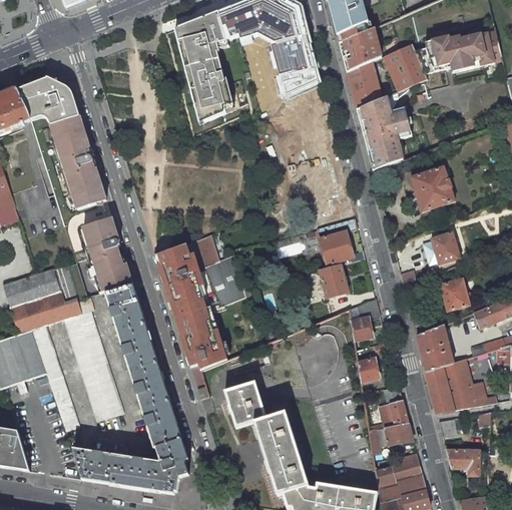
[(243,0),(218,10),(227,36),(254,28),(266,35),(283,90),(316,75),(300,11),(283,2),(281,0),(243,0)]
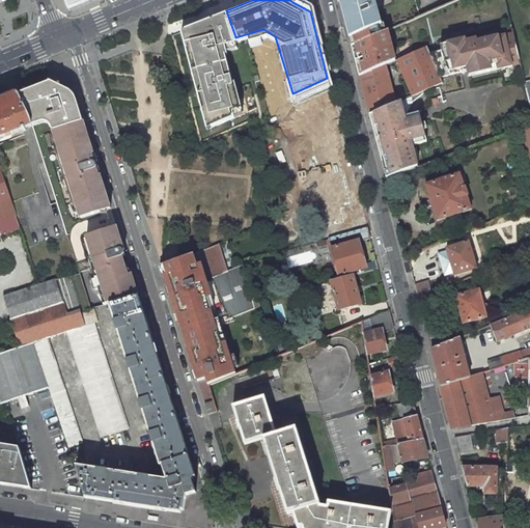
[(338,0),(351,44),(381,30),(378,23),(382,22),(375,2),(374,0),(338,0)]
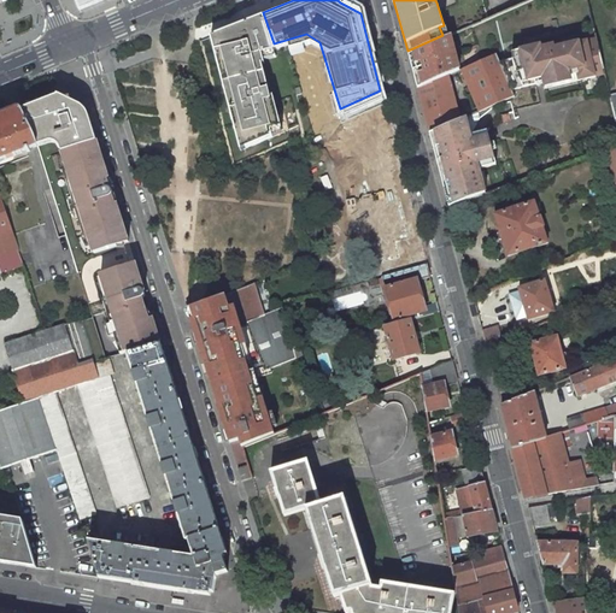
[(240,24),(264,17),(263,12),(239,23),(240,24)]
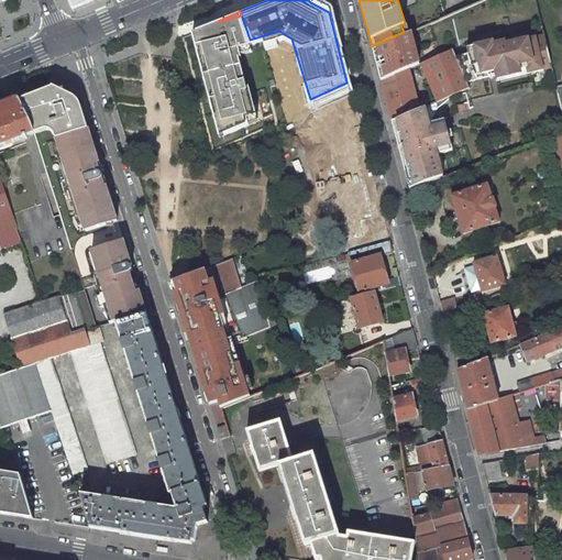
[(248,33),(241,15),(219,22),(218,21),(197,29),(213,87),(209,92),(217,121),(223,123),(226,132),(250,121),(249,116),(259,113),(251,85),(248,86),(244,73),(243,73),(239,55),(242,55),(241,52),(240,46),(250,42),(250,40),(248,33)]
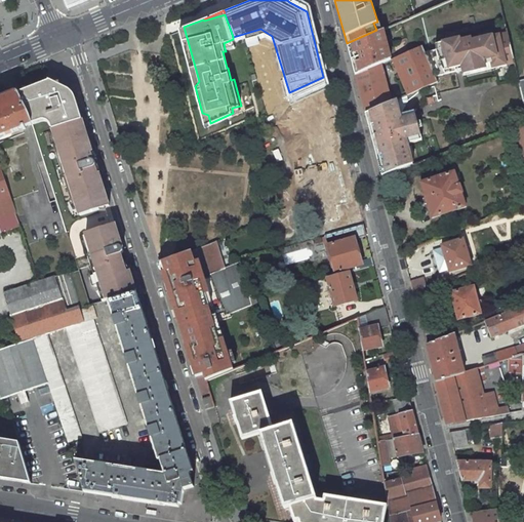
[(184,27),(179,29),(195,86),(199,81),(184,27)]
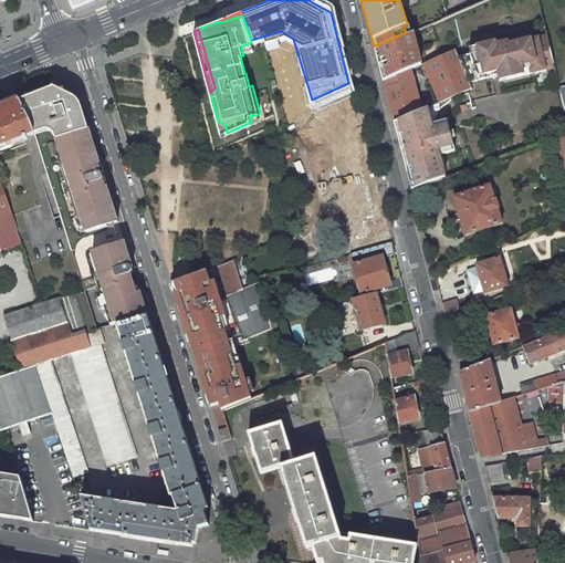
[(374,47),(382,79),(409,66),(420,61),(412,29),(410,30),(406,32),(374,47)]
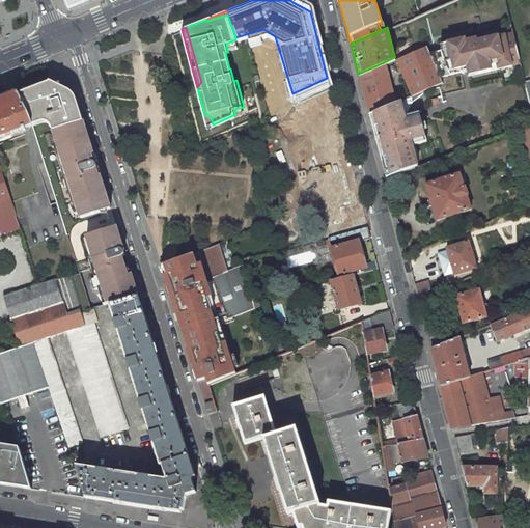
[(435,49),(429,50),(440,75),(467,67),(473,66),(475,72),(491,67),(490,62),(496,60),(497,65),(520,60),(511,30),(477,38),(476,36),(465,38),(464,36),(440,43),(441,48),(435,49)]
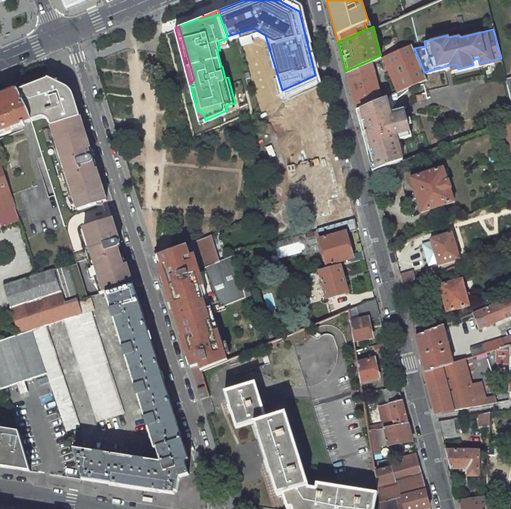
[(218,42),(219,47),(229,44),(227,38),(218,42)]
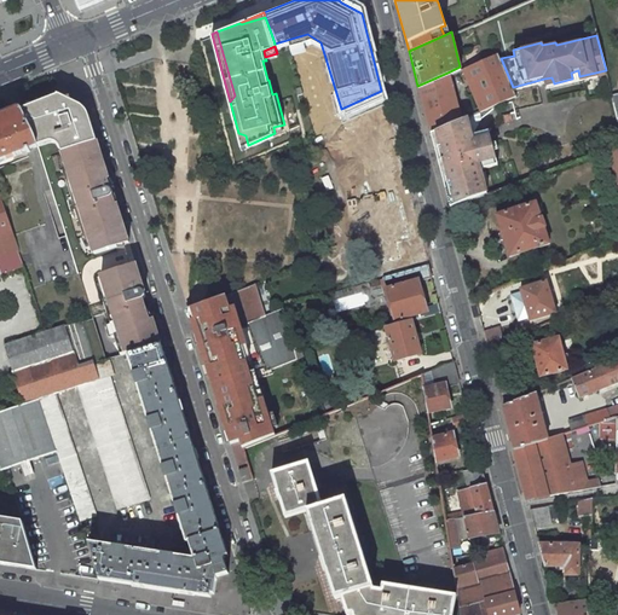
[(497,51),(467,64),(484,106),(515,93),(513,87),(501,58),(497,51)]
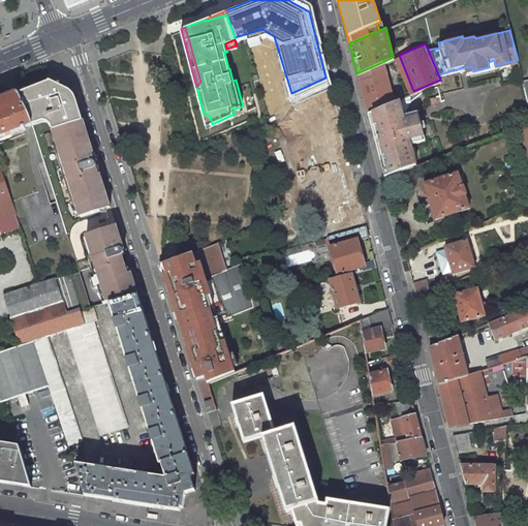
[(382,62),(356,73),(367,112),(394,100),(382,62)]
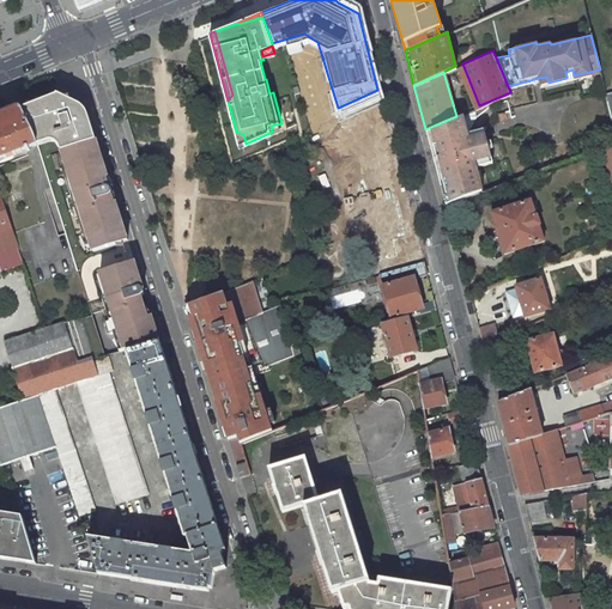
[(58,91),(20,105),(34,133),(37,141),(48,138),(53,138),(56,140),(60,144),(66,165),(62,166),(83,232),(86,231),(92,249),(122,239),(119,231),(125,230),(116,202),(110,205),(107,193),(109,193),(110,192),(111,189),(110,188),(88,114),(85,108),(83,105),(79,102),(58,91)]
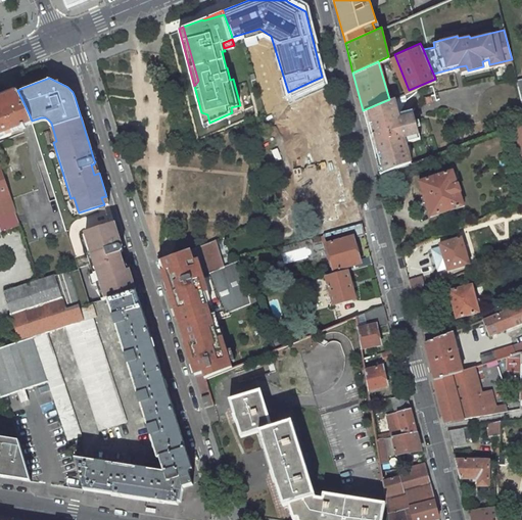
[(17,90),(0,97),(0,133),(32,121),(29,113),(17,90)]
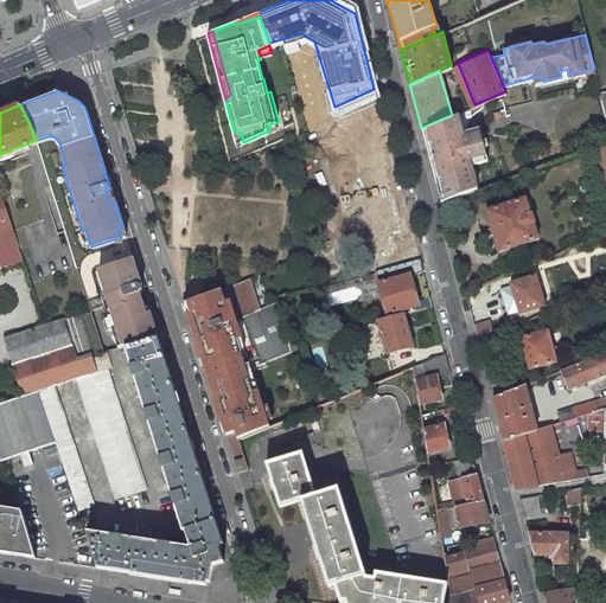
[(452,115),(421,128),(440,199),(453,194),(477,186),(471,162),(488,159),(478,124),(461,129),(461,127),(464,127),(471,113),(470,107),(452,115)]
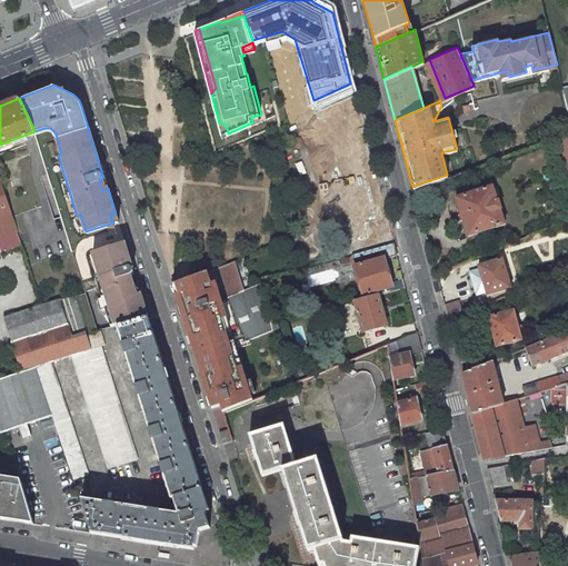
[(346,186),(376,178),(371,161),(359,164),(355,144),(366,140),(364,130),(324,140),(331,171),(341,169),(346,186)]
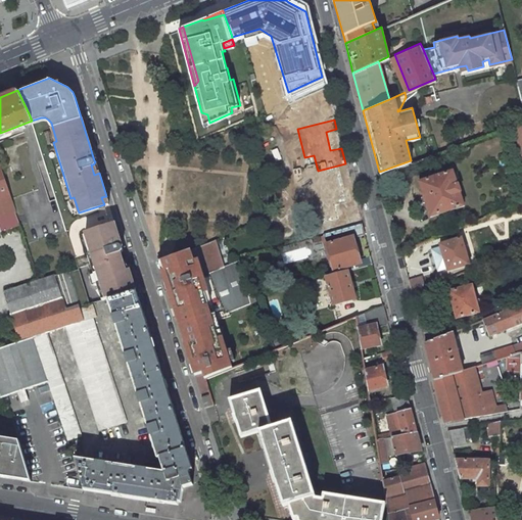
[(0,230),(19,222),(0,162),(0,230)]
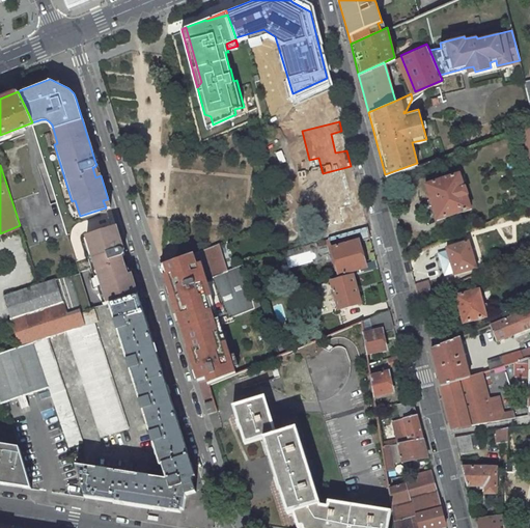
[(399,182),(396,170),(385,174),(388,185),(399,182)]
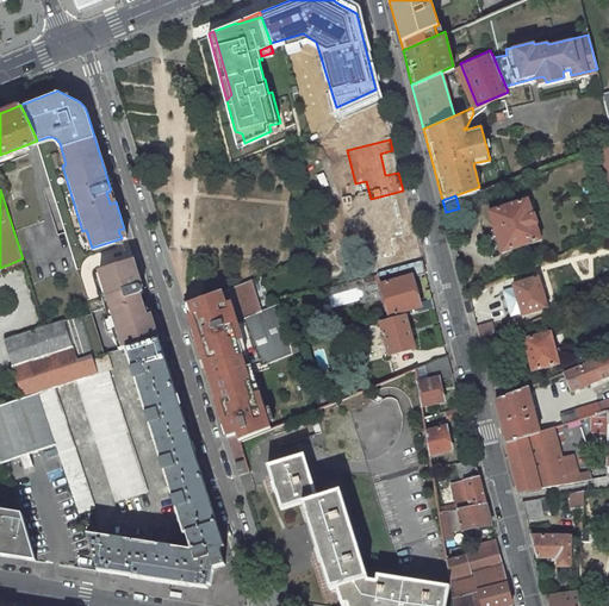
[(530,205),(528,199),(527,195),(488,208),(502,249),(540,236),(535,220),(536,220),(534,211),(532,211),(530,205)]
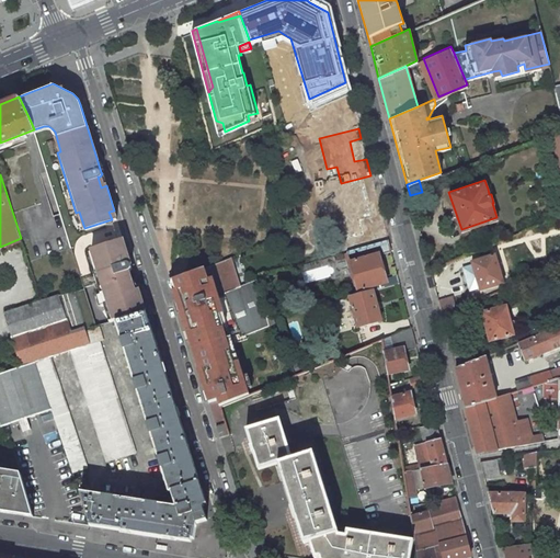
[(346,249),(387,238),(385,227),(373,230),(365,203),(335,211),(339,221),(341,229),(346,249)]
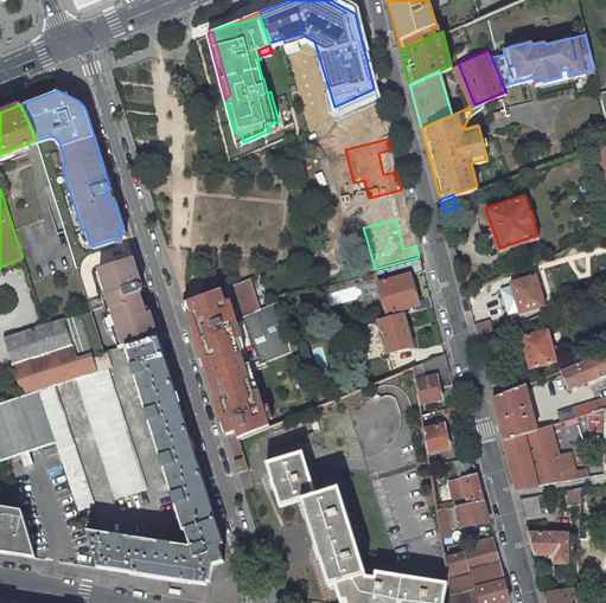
[(122,344),(123,344),(157,334),(150,310),(145,312),(139,290),(141,289),(141,286),(134,263),(129,264),(127,257),(97,267),(106,290),(101,293),(112,328),(116,326),(122,344)]
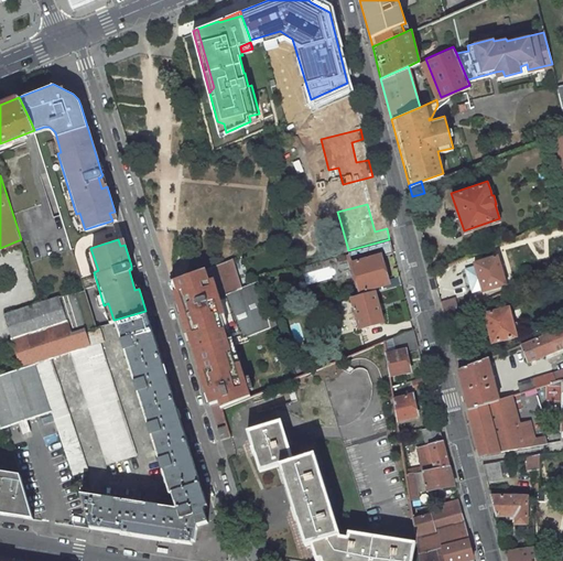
[(380,254),(392,250),(389,239),(348,250),(360,293),(375,289),(401,282),(399,273),(387,277),(380,254)]
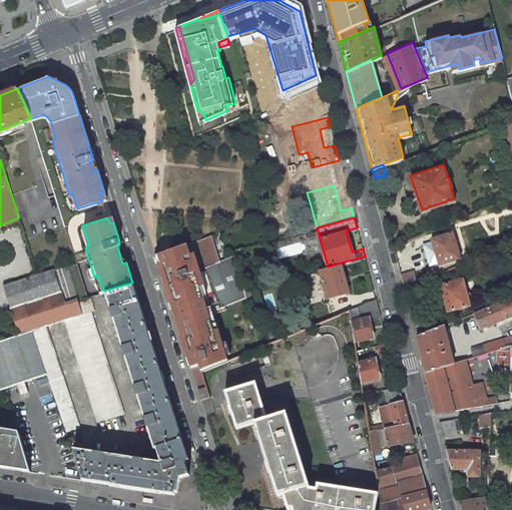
[(452,230),(431,236),(431,238),(438,261),(438,263),(460,257),(452,230)]
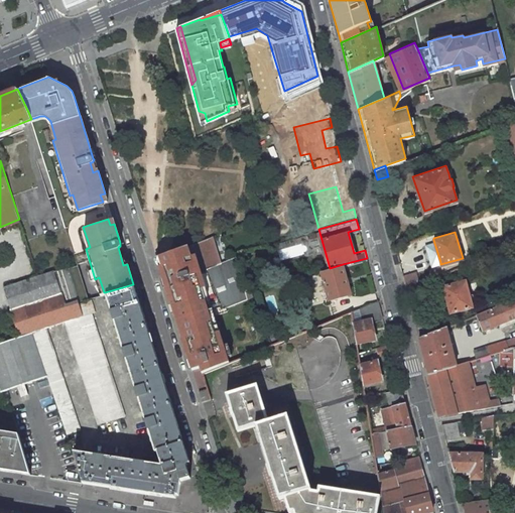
[(212,234),(186,244),(190,254),(195,252),(200,269),(220,260),(212,234)]
